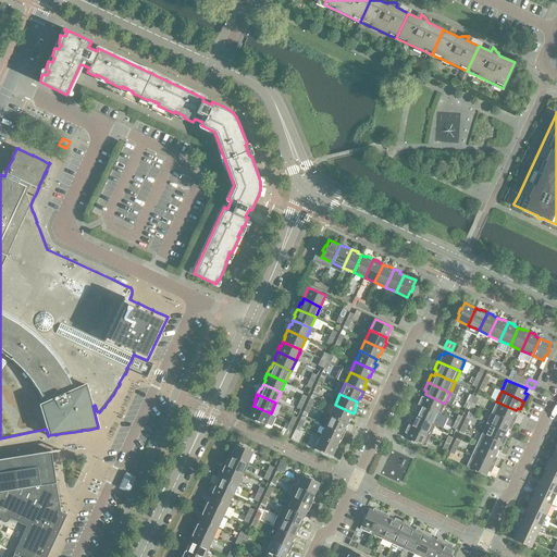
[(445,404),(425,394),(423,397),(421,396),(418,404),(440,415),(445,404)]
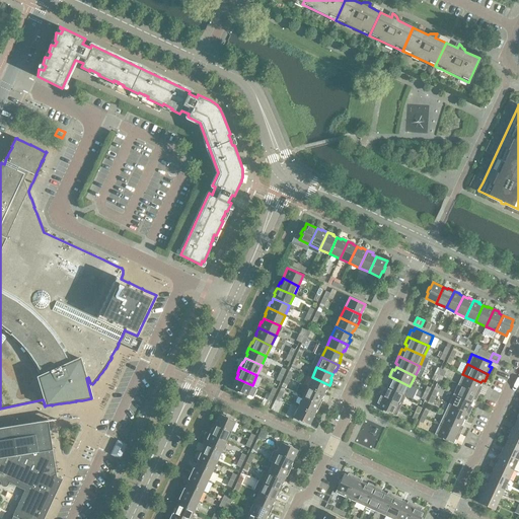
[(479,385),(480,382),(462,374),(458,384),(478,393),(482,386),(479,385)]
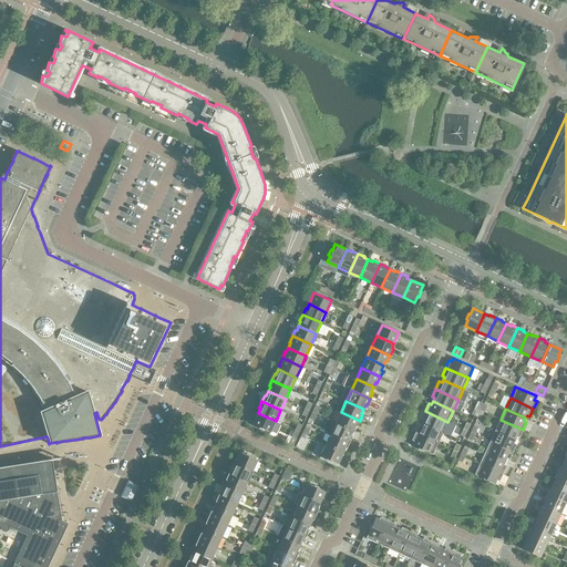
[(443,432),(447,422),(425,411),(422,419),(424,420),(423,423),(443,432)]
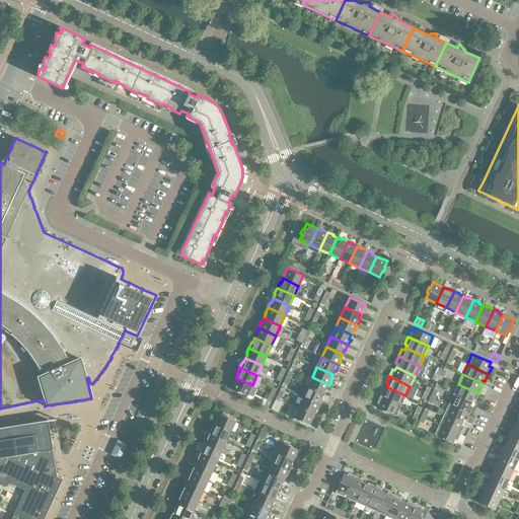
[(326,390),(329,385),(312,377),(307,387),(323,394),(325,390),(326,390)]
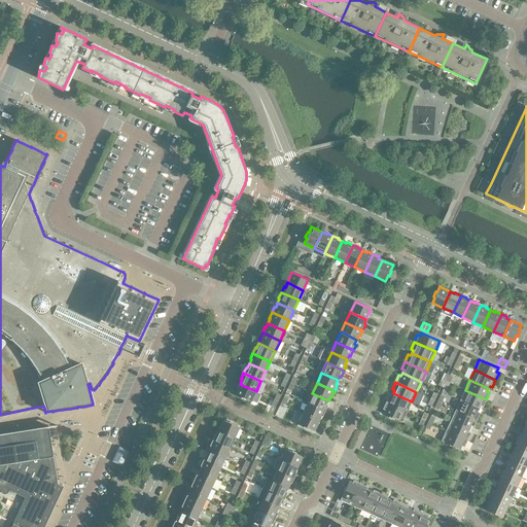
[(251,401),(256,391),(240,384),(235,394),(241,396),(240,398),(245,400),(245,399),(251,401)]
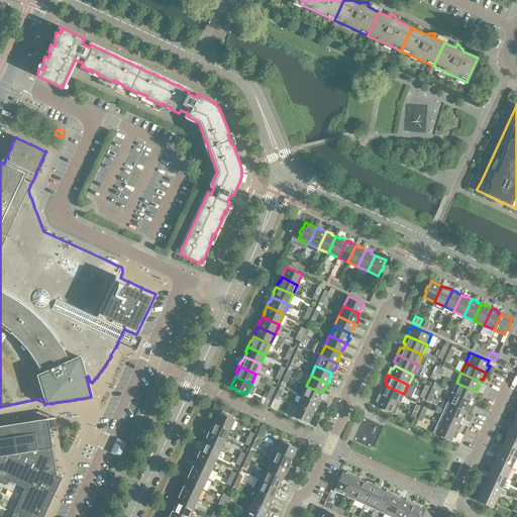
[(474,399),(477,392),(456,383),(451,392),(470,401),(472,398),(474,399)]
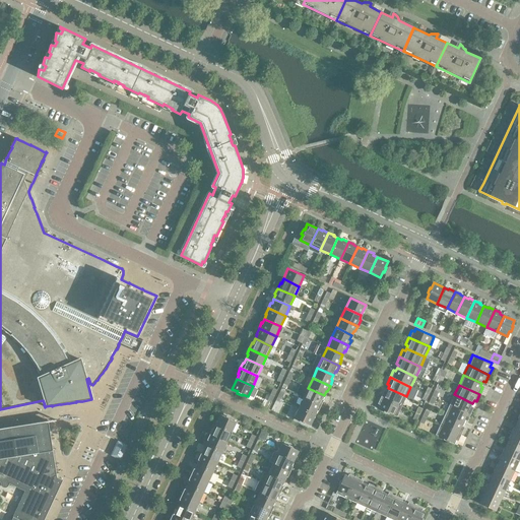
[(322,399),(324,395),(308,388),(304,397),(320,405),(323,400),(322,399)]
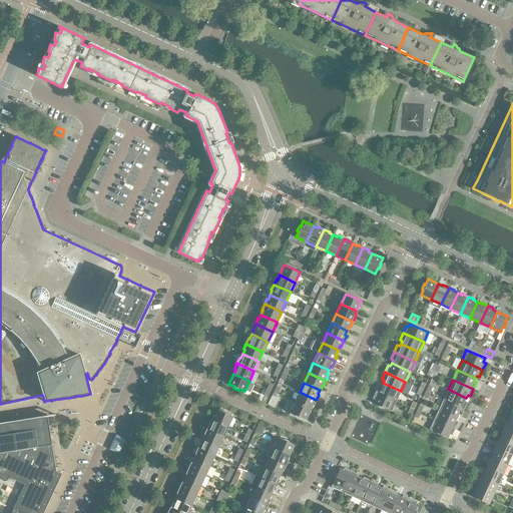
[(396,401),(401,391),(383,383),(381,386),(379,385),(376,392),(396,401)]
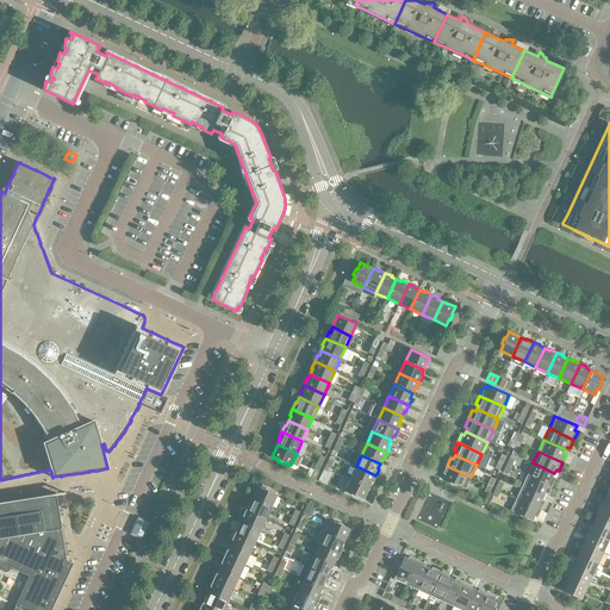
[(553,477),(554,473),(533,462),(527,474),(552,486),(555,478),(553,477)]
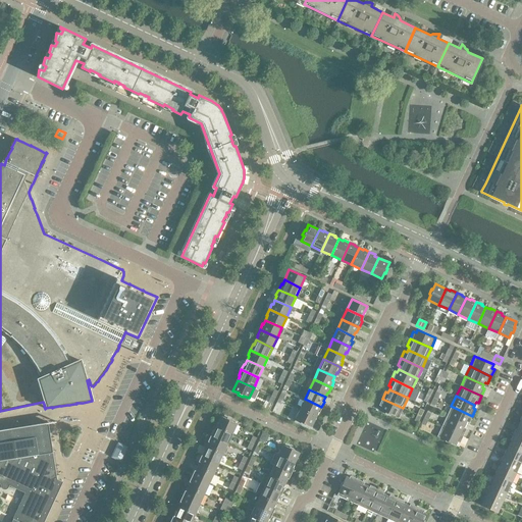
[(319,413),(321,407),(305,399),(300,409),(316,416),(318,412),(319,413)]
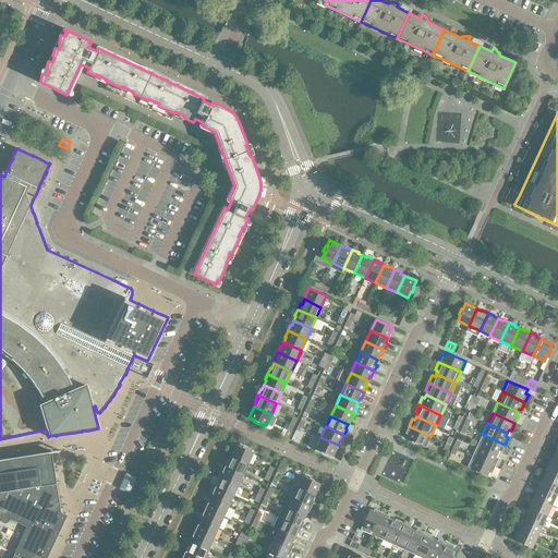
[(426,447),(431,436),(409,426),(404,434),(408,435),(405,438),(412,441),(411,443),(416,445),(416,444),(426,447)]
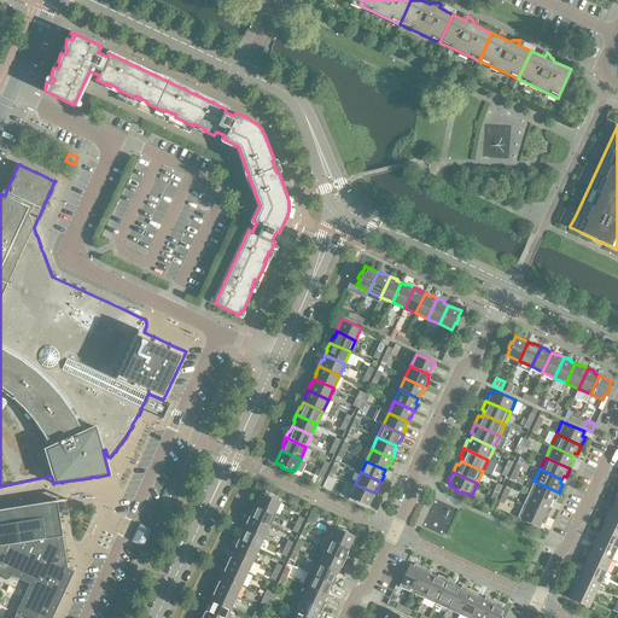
[(555,501),(559,493),(534,481),(529,493),(551,503),(552,500),(555,501)]
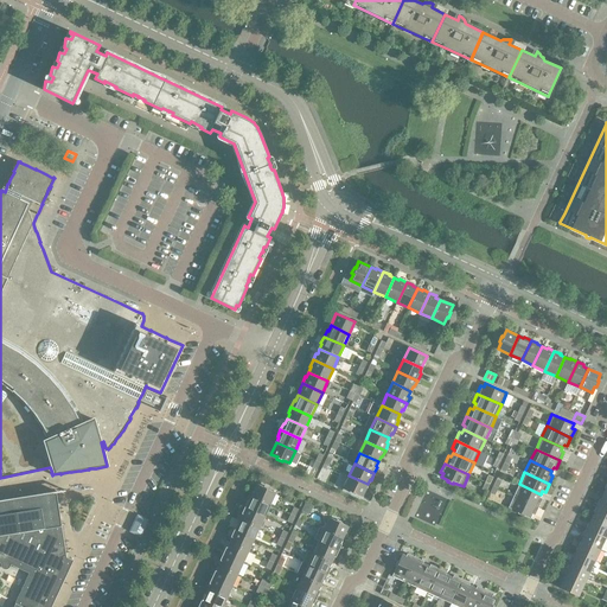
[(362,497),(368,484),(349,475),(343,487),(350,491),(349,492),(355,494),(355,493),(362,497)]
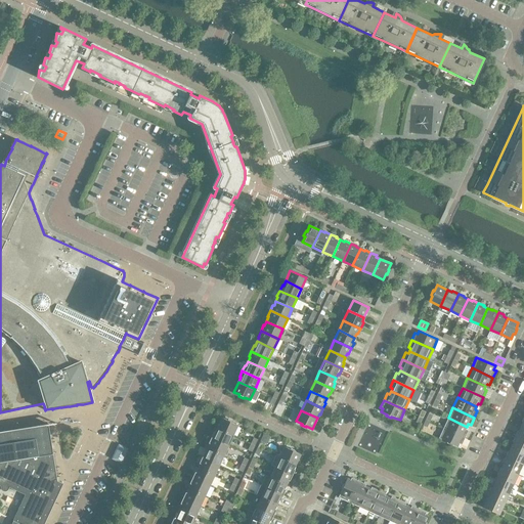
[(232,435),(237,425),(232,423),(232,421),(228,419),(227,420),(221,418),(217,428),(232,435)]
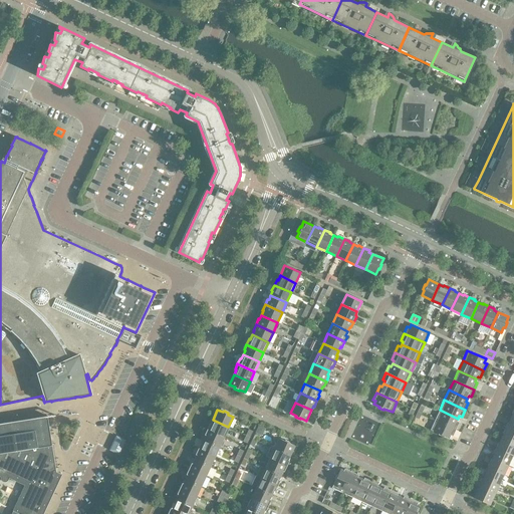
[(457,421),(458,419),(440,410),(435,420),(456,429),(459,422),(457,421)]
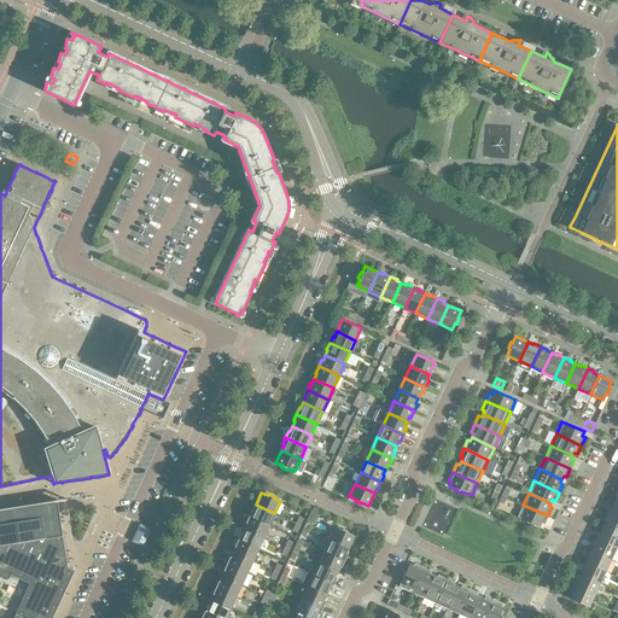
[(501,508),(507,497),(502,495),(499,502),(496,506),(501,508)]
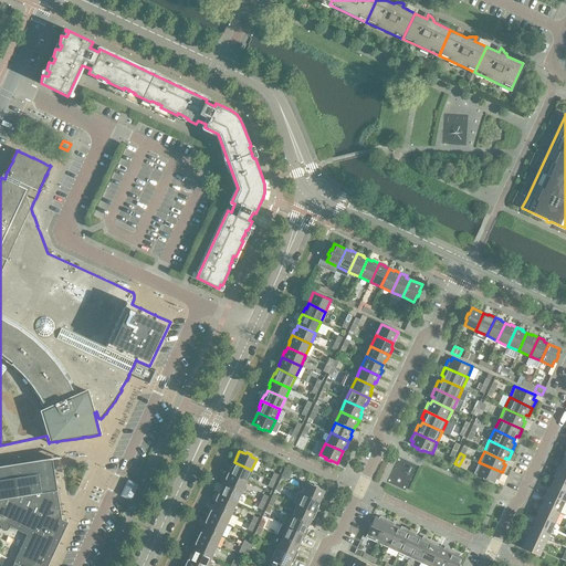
[(61,520),(52,459),(52,458),(0,465),(0,524),(1,525),(1,526),(1,527),(1,528),(2,528),(2,530),(3,530),(3,531),(4,531),(6,531),(7,531),(7,530),(8,530),(8,528),(9,528),(10,526),(28,534),(11,565),(48,565),(69,523),(67,522),(64,521),(61,520)]
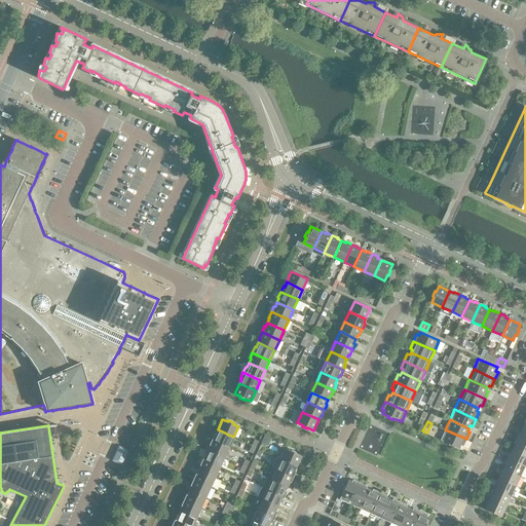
[(229,447),(233,437),(218,429),(216,434),(215,434),(212,439),(229,447)]
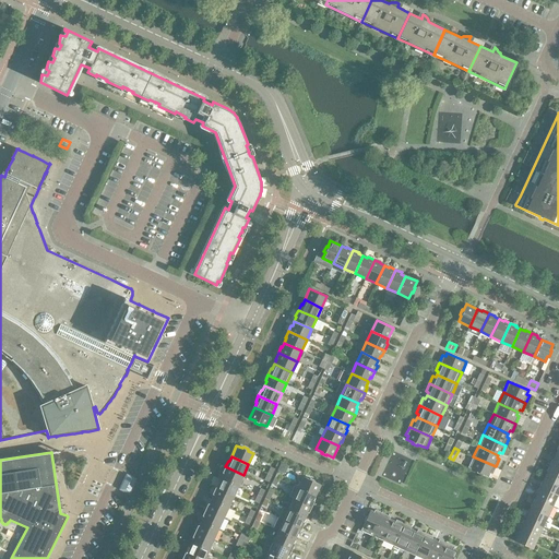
[(492,474),(496,466),(473,456),(468,467),(477,472),(476,473),(482,475),(482,474),(488,477),(489,473),(492,474)]
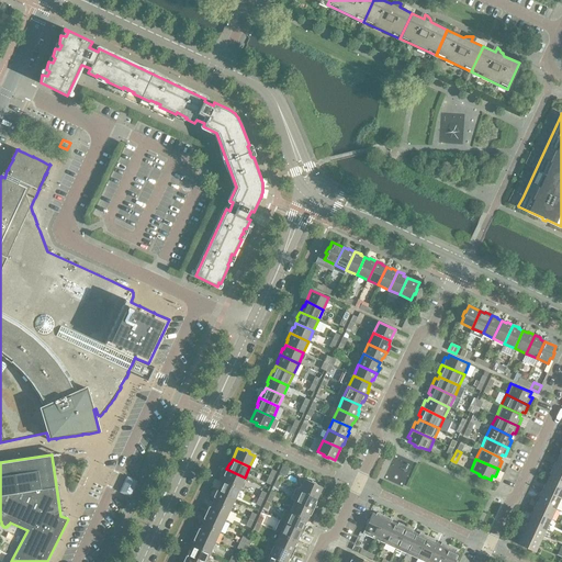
[(273,478),(276,471),(280,463),(274,461),(271,469),(271,470),(269,475),(273,478)]
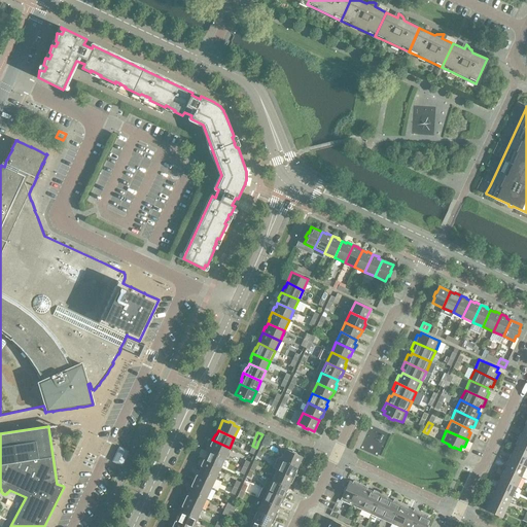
[(224,458),(230,448),(212,440),(209,446),(211,446),(209,451),(224,458)]
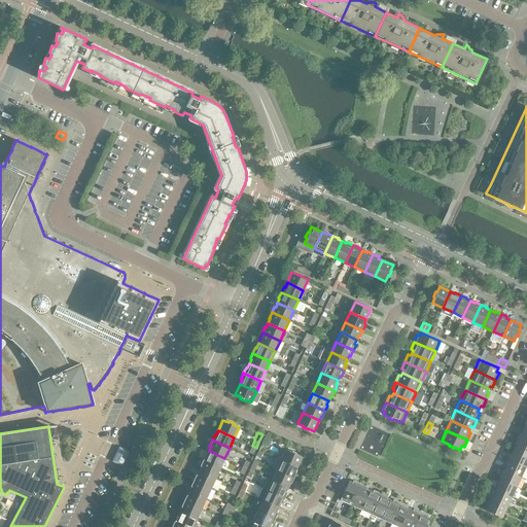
[(526,455),(526,443),(519,440),(514,449),(526,455)]
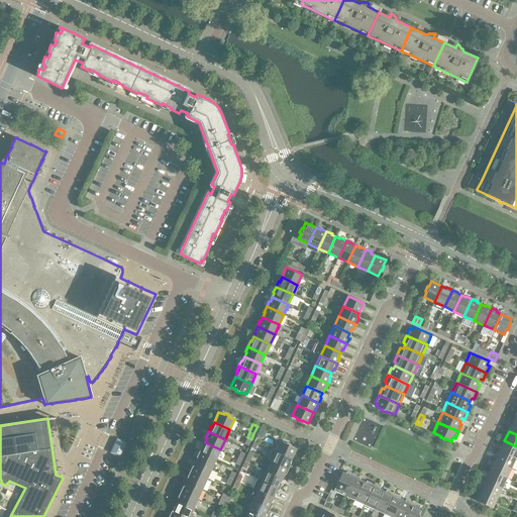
[(126,443),(124,442),(117,438),(110,452),(120,457),(126,443)]
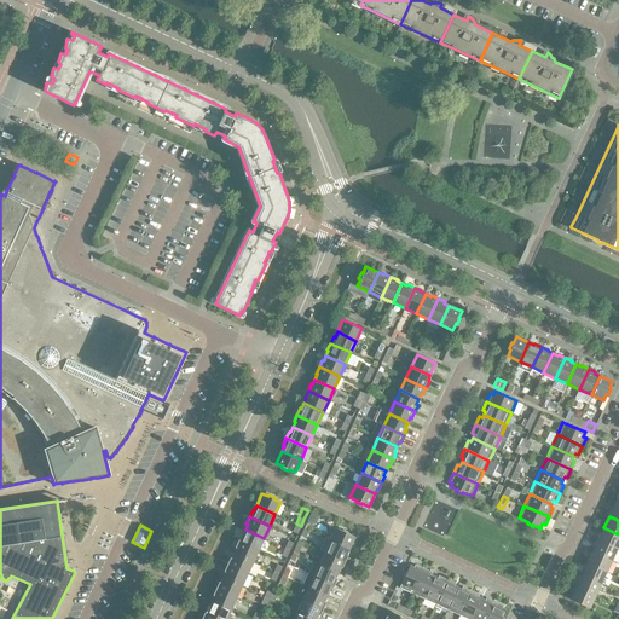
[(336,527),(330,541),(350,549),(354,537),(348,533),(348,532),(343,530),(342,531),(336,527)]
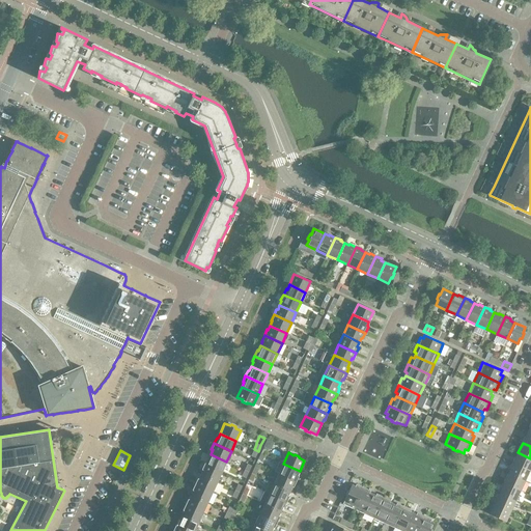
[(529,470),(530,467),(530,458),(518,452),(513,463),(529,470)]
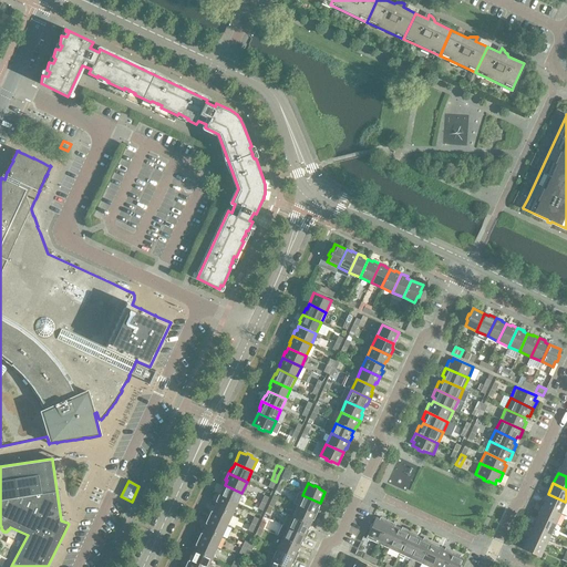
[(237,504),(241,493),(225,485),(223,490),(220,488),(218,495),(237,504)]
